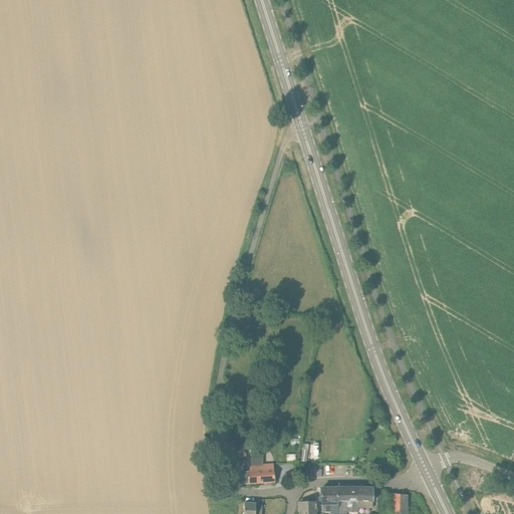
[(263,465),(265,451),(253,449),(250,464),(249,471),(242,471),(242,485),(247,485),(275,482),(273,464),(263,465)]
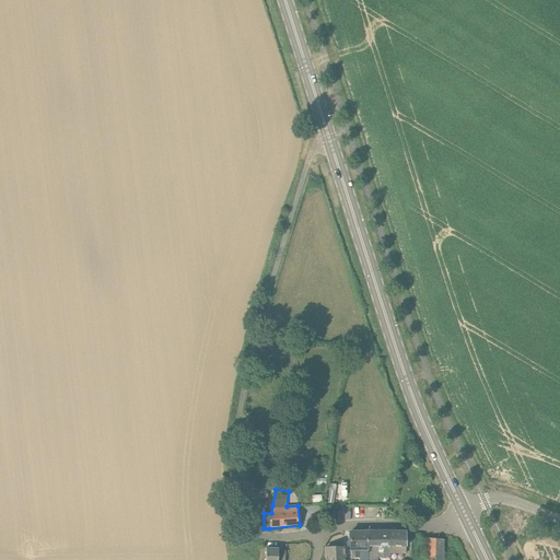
[(391,558),(391,555),(392,533),(389,533),(389,532),(368,533),(369,550),(368,550),(368,559),(366,559),(372,559),(378,559),(378,558),(391,558)]
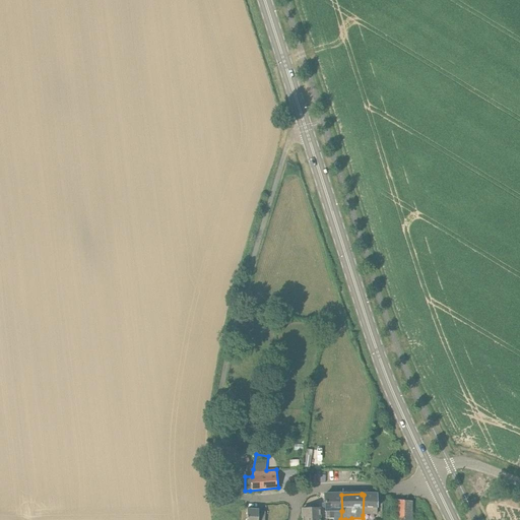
[(341,519),(341,511),(342,511),(341,495),(325,495),(325,513),(326,513),(326,519),(333,519),(341,519)]
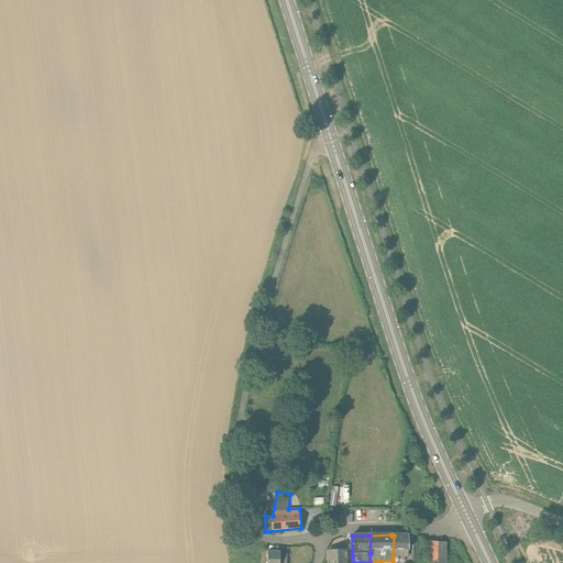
[(408,558),(408,551),(408,536),(394,536),(393,558),(408,558)]
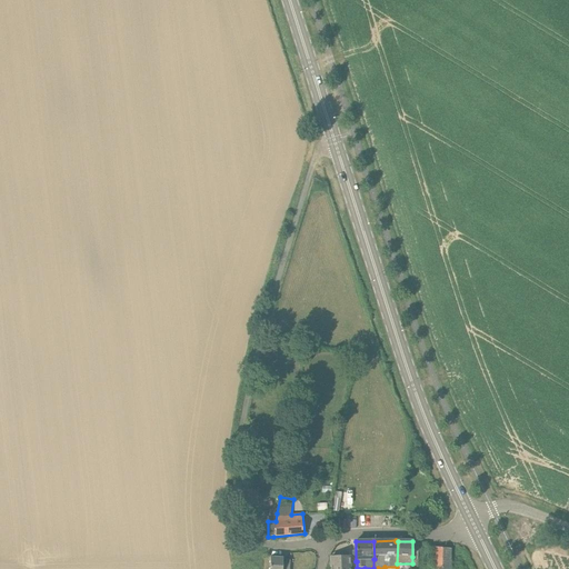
[(449,568),(450,549),(433,547),(428,547),(428,557),(427,557),(427,559),(428,559),(428,560),(432,560),(431,567),(430,568),(449,568)]
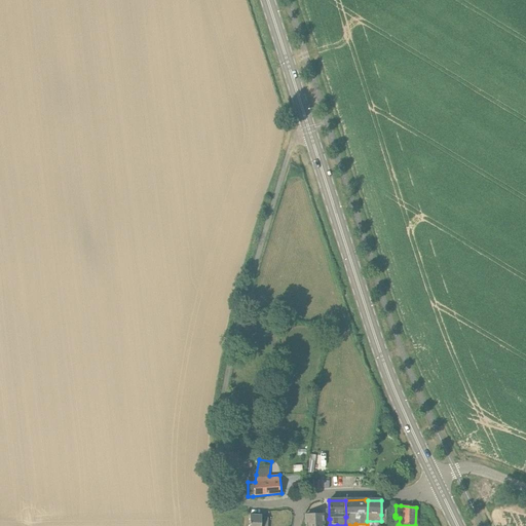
[(267,525),(268,516),(261,515),(261,514),(250,513),(249,525),(267,525)]
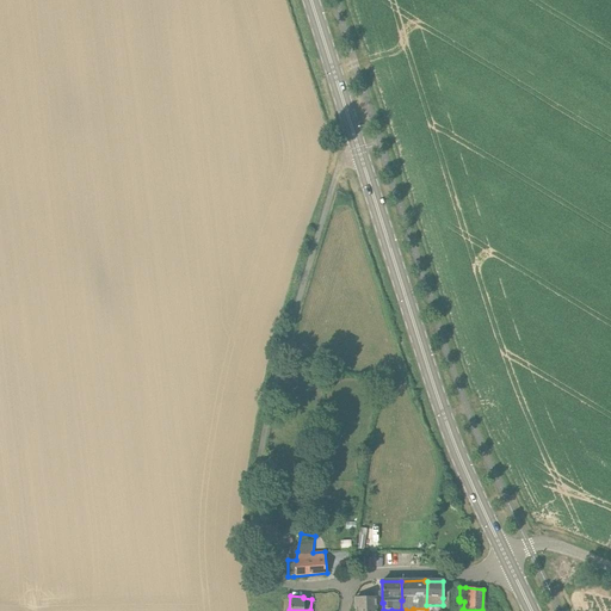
[(355,610),(375,610),(375,598),(355,598),(355,610)]
